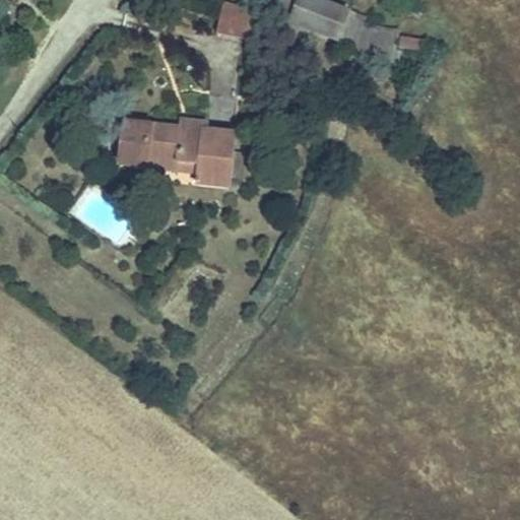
[(342,38),(350,3),(337,0),(291,0),(286,24),(342,38)]
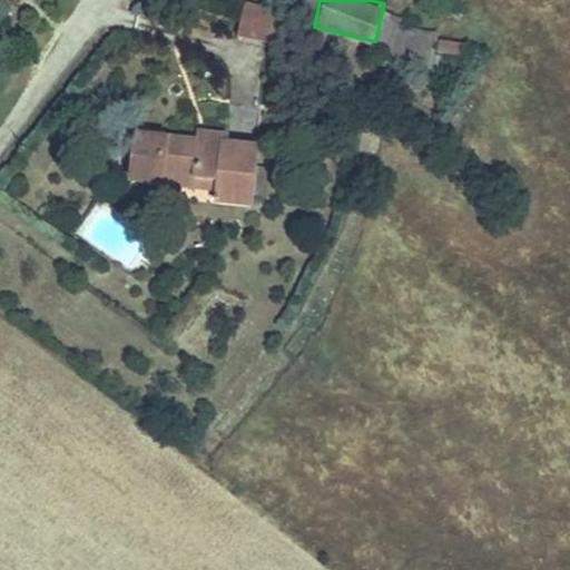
[(239,36),(282,42),(287,8),(243,2),(239,36)]
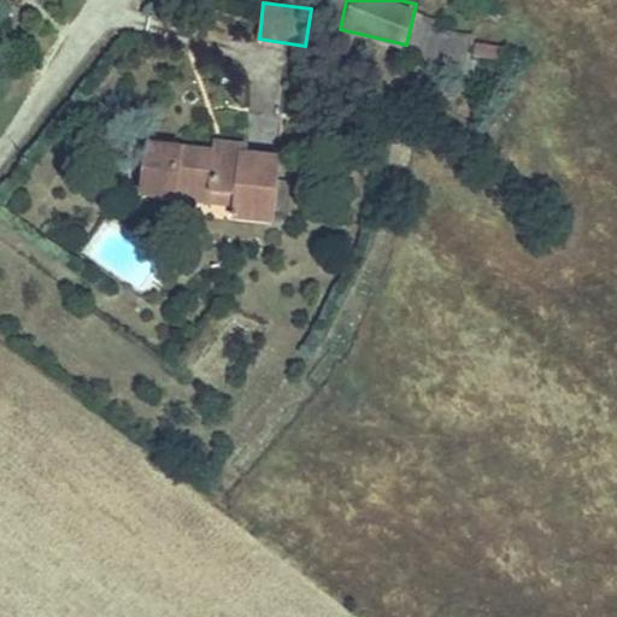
[(424,52),(435,30),(416,21),(405,43),(424,52)]
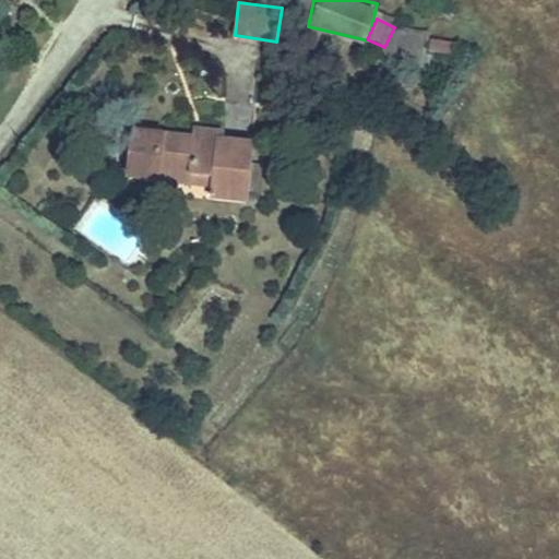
[(387,48),(425,57),(430,33),(392,24),(387,48)]
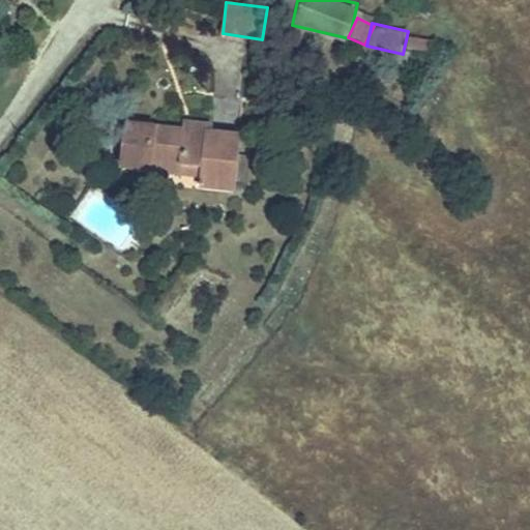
[(236,194),(244,141),(212,136),(213,128),(193,124),(190,133),(160,128),(156,172),(204,179),(203,189),(236,194)]
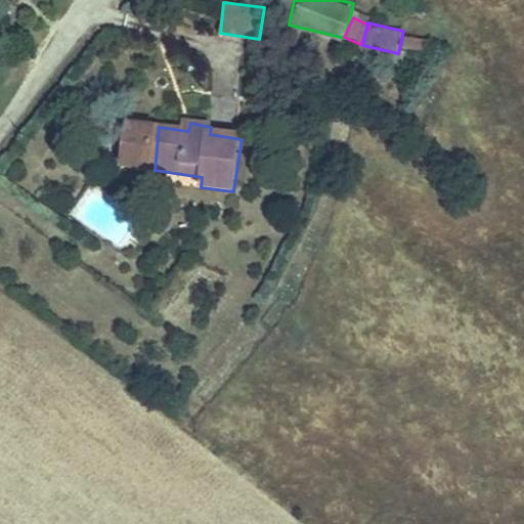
[(155,170),(159,127),(134,124),(130,168),(155,170)]
